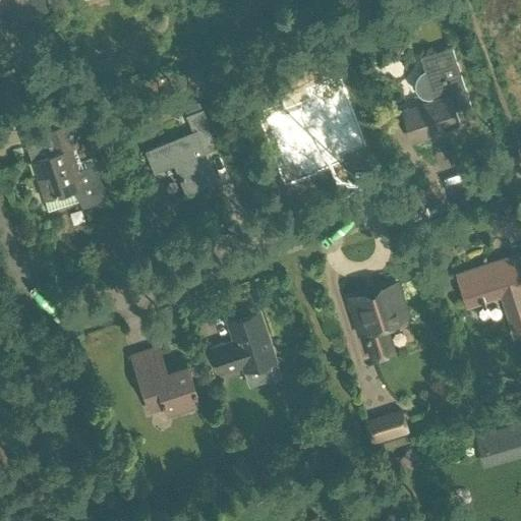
[(0,0),(0,8),(5,7),(13,26),(35,17),(34,14),(26,0),(0,0)]
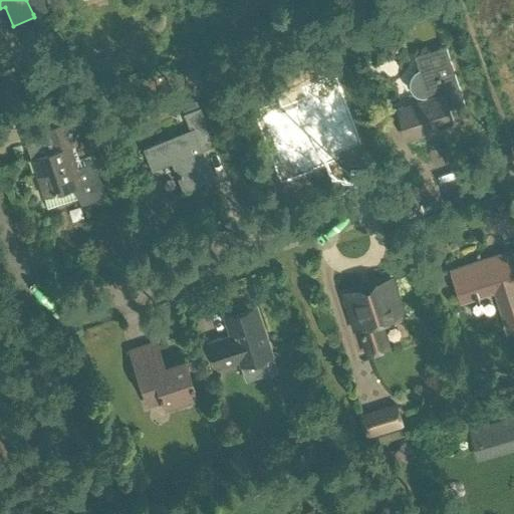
[(181,49),(184,57),(193,54),(189,45),(181,49)]
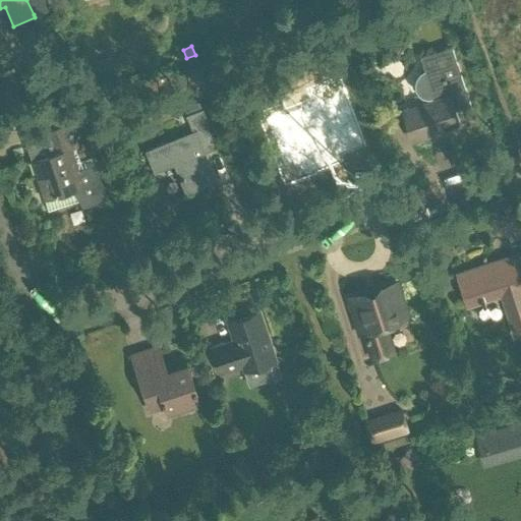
[(417,78),(415,83),(416,89),(418,94),(422,98),(428,100),(433,99),(442,97),(447,113),(456,110),(472,105),(452,46),(419,57),(424,71),(420,73),(417,78)]
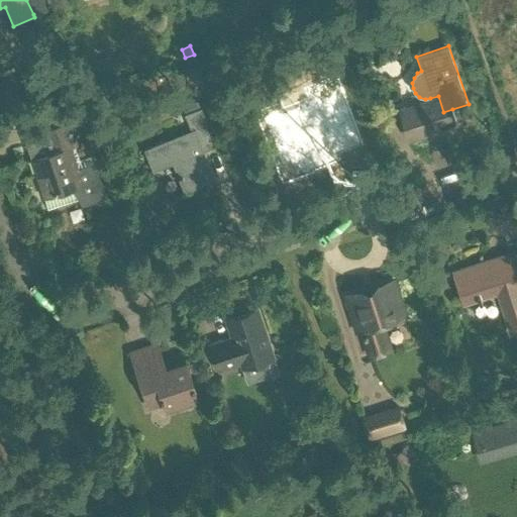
[(363,145),(336,78),(306,89),(310,100),(282,111),(280,104),(259,112),(256,106),(253,107),(283,184),(312,173),(311,172),(340,161),(338,156),(363,145)]
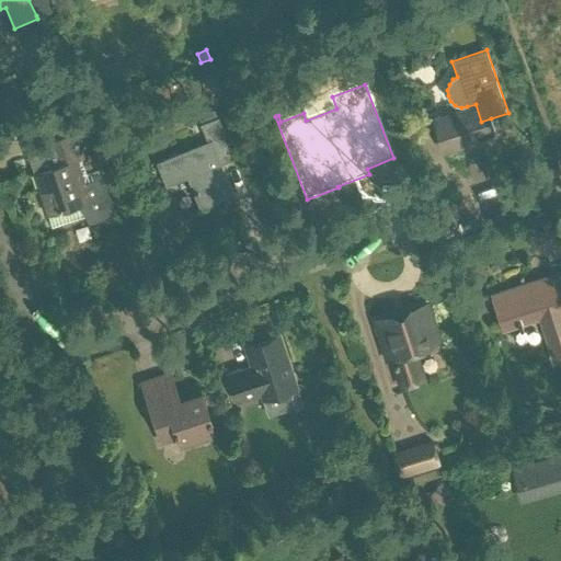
[(467,106),(435,117),(446,151),(496,134),(491,118),(481,122),(476,104),(467,106)]
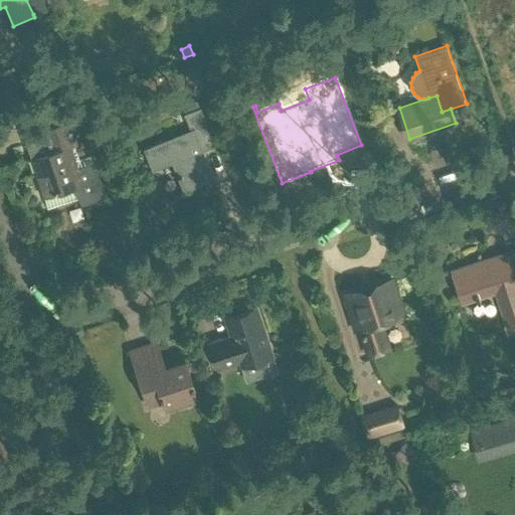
[(194,129),(199,142),(212,137),(201,108),(183,115),(189,131),(194,129)]
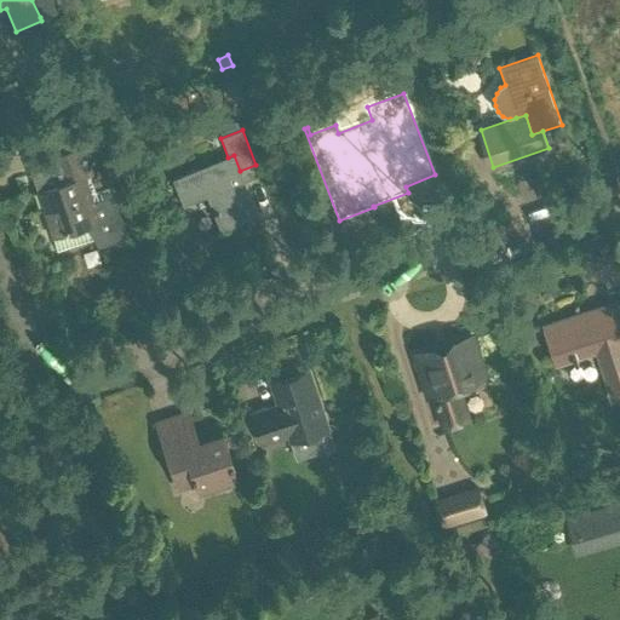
[(28,160),(53,237),(87,228),(102,248),(133,237),(120,196),(95,205),(86,177),(93,174),(85,147),(62,154),(62,150),(28,160)]
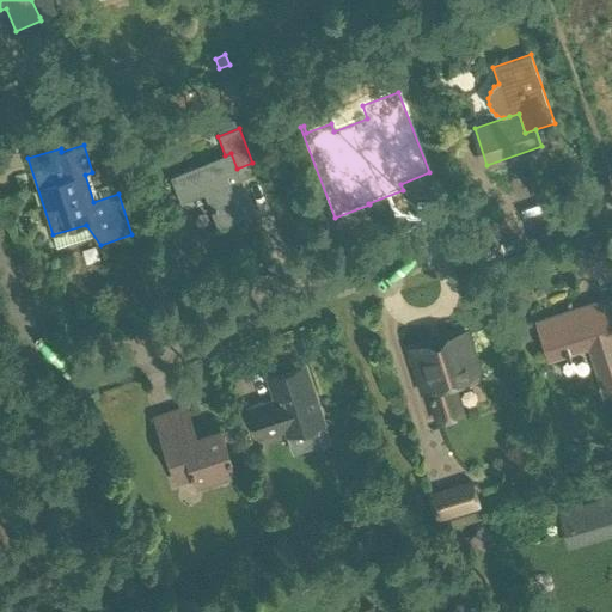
[(231,153),(225,155),(170,177),(181,203),(204,195),(218,228),(255,214),(237,169),(231,153)]
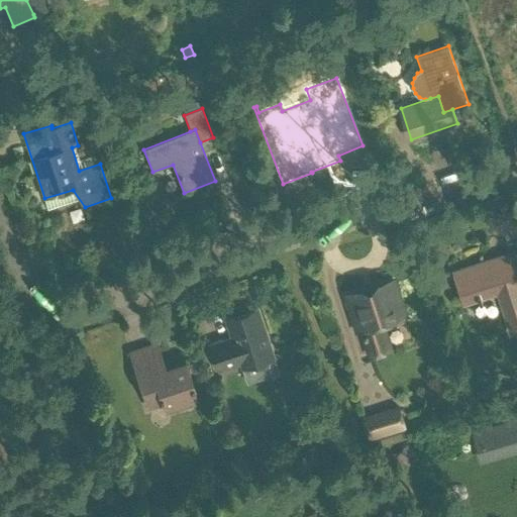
[(516,250),(453,272),(464,304),(499,293),(512,333),(516,331),(516,250)]
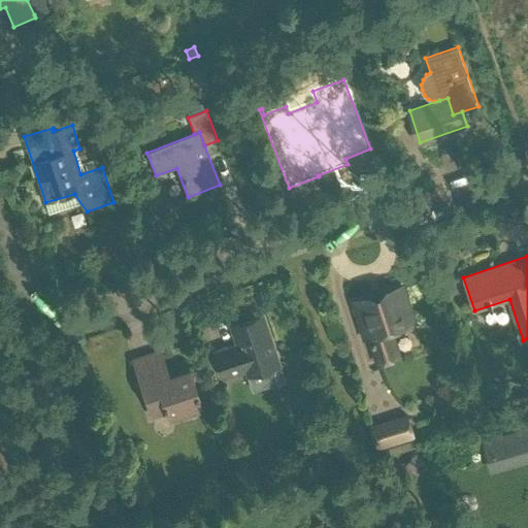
[(354,304),(365,337),(369,336),(377,361),(397,355),(388,329),(413,321),(401,288),(354,304)]
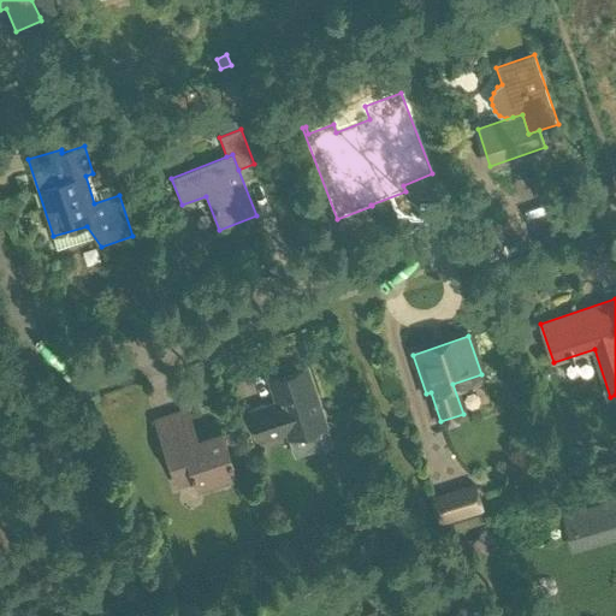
[(252,408),(264,440),(289,432),(290,436),(327,424),(307,367),(271,379),(278,398),(252,408)]
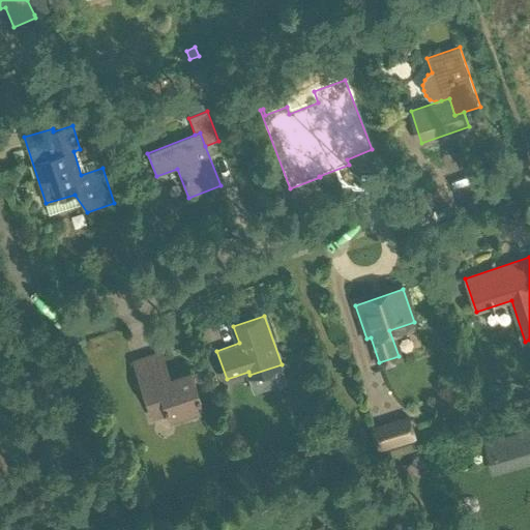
[(136,360),(153,410),(169,404),(174,418),(205,408),(193,372),(171,379),(162,352),(136,360)]
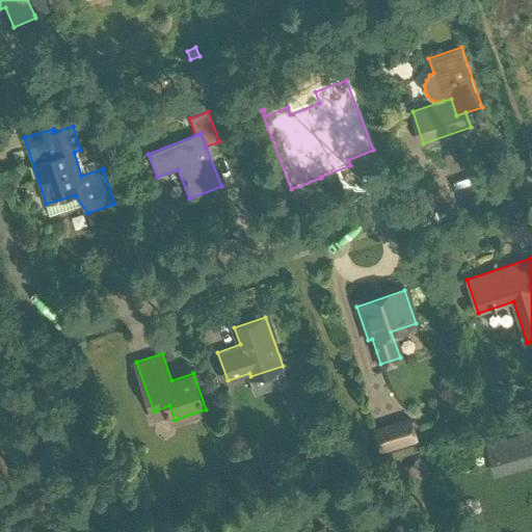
[(360,383),(378,380),(375,363),(356,366),(360,383)]
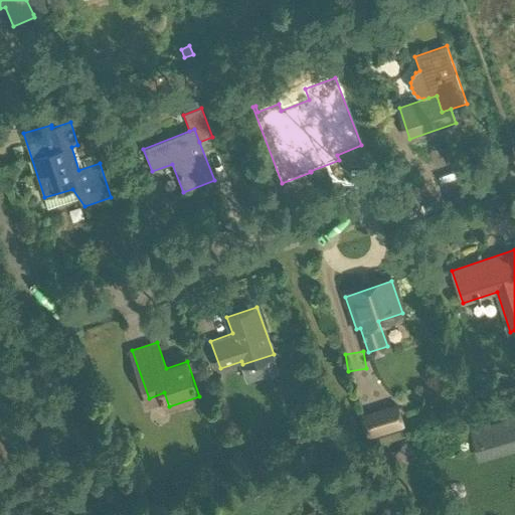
[(398,407),(379,412),(384,432),(403,425),(401,418),(398,407)]
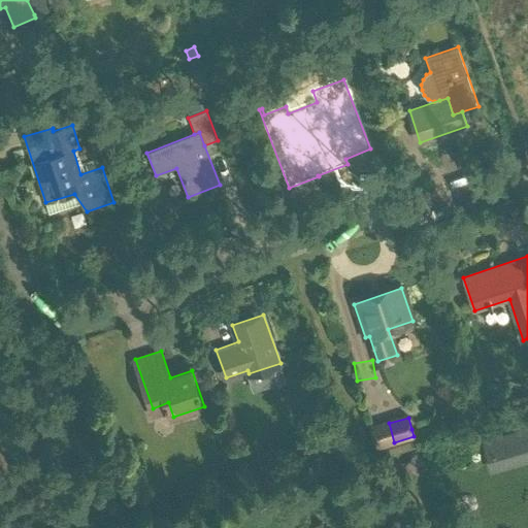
[(422,429),(423,435),(437,432),(436,426),(422,429)]
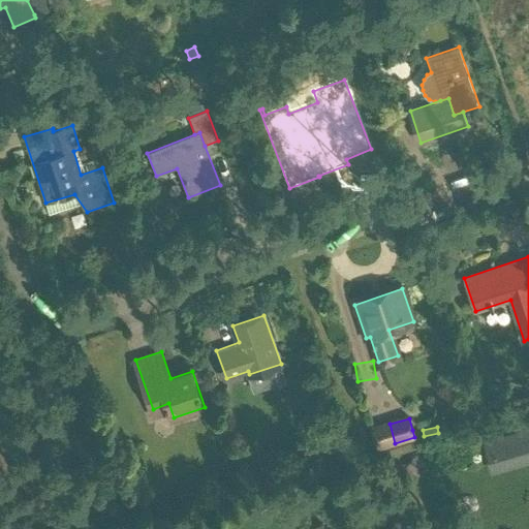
[(528,427),(481,442),(490,469),(528,457),(528,427)]
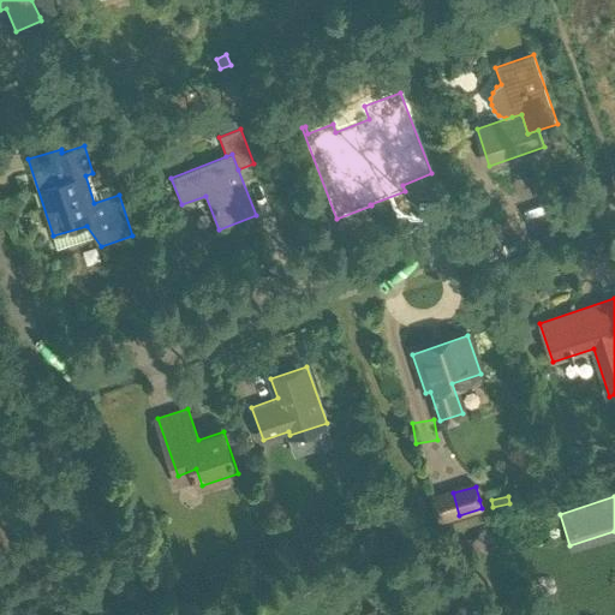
[(485,553),(497,536),(484,526),(472,543),(485,553)]
